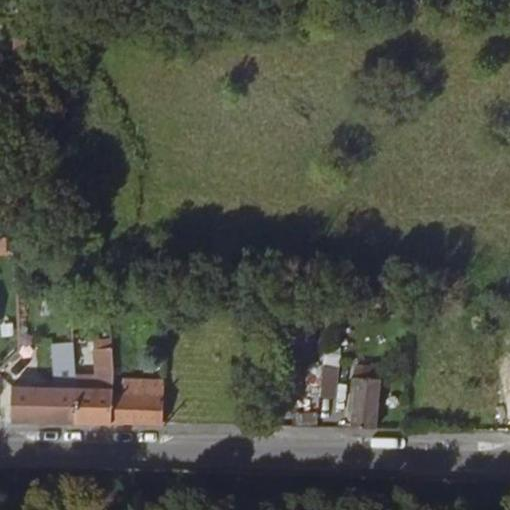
[(38,289),(22,289),(20,289),(20,349),(39,349),(38,289)]
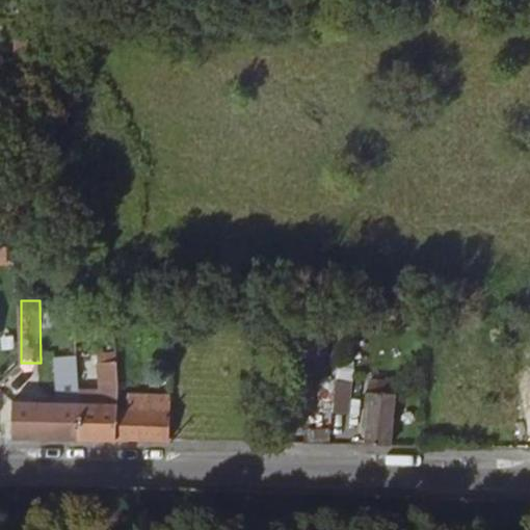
[(79,440),(116,441),(117,408),(116,376),(115,354),(102,355),(102,362),(99,362),(100,402),(77,401),(79,440)]
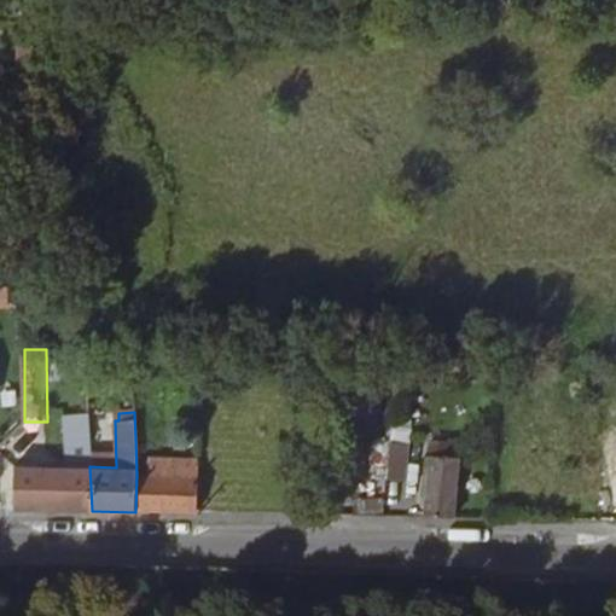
[(87,416),(60,416),(60,454),(88,454),(87,416)]
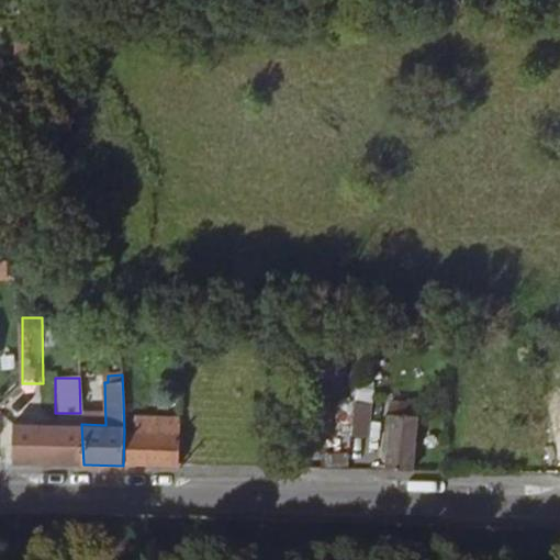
[(181,413),(182,385),(171,385),(170,412),(181,413)]
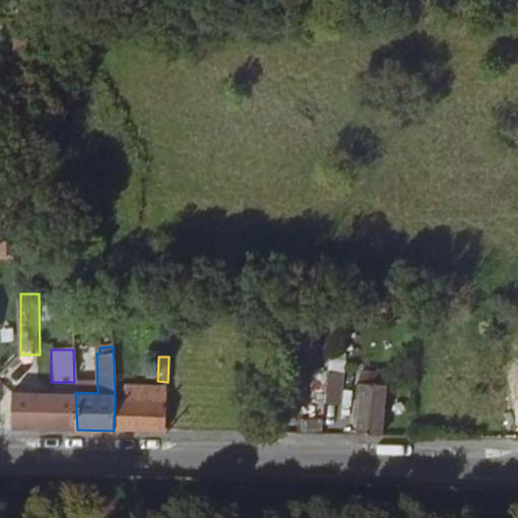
[(131,368),(114,368),(115,399),(131,400),(131,387),(131,368)]
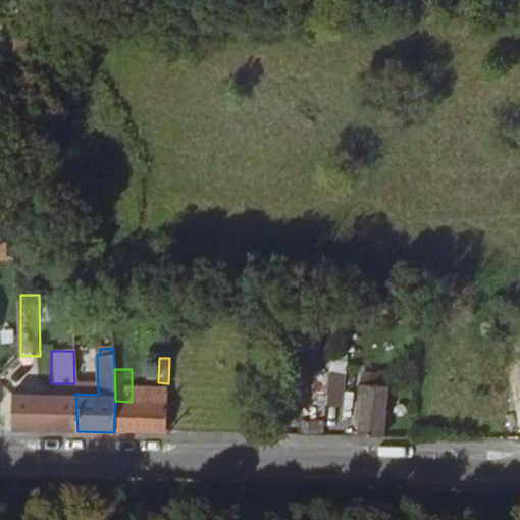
[(344,372),(329,372),(327,393),(325,406),(340,407),(344,372)]
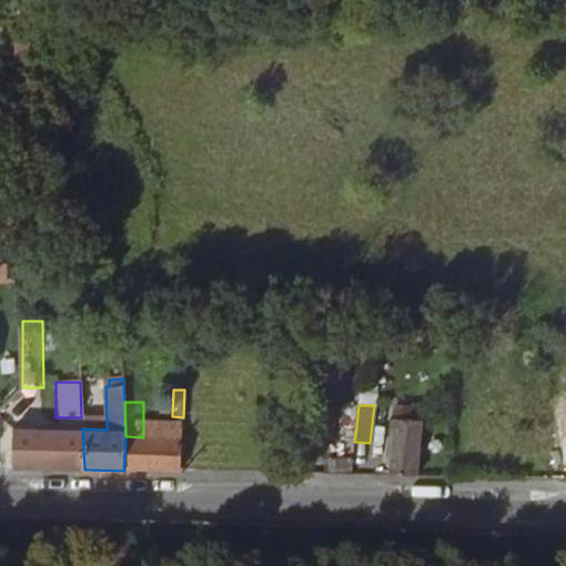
[(390,475),(418,475),(424,407),(395,406),(390,475)]
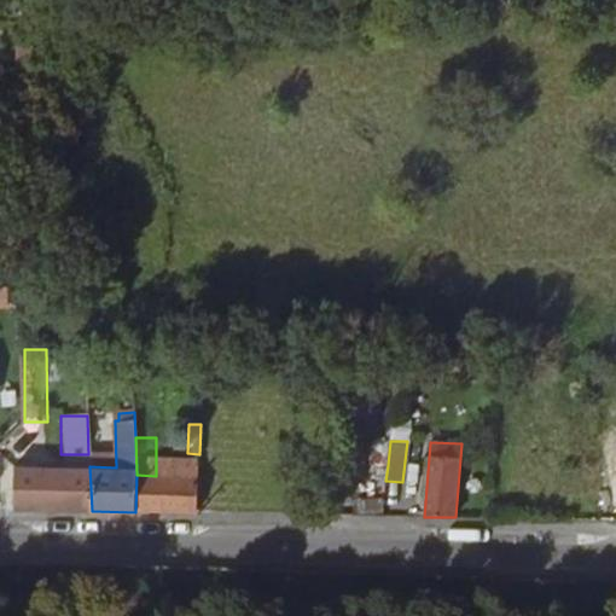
[(135,512),(197,512),(199,463),(156,460),(156,476),(137,475),(135,512)]
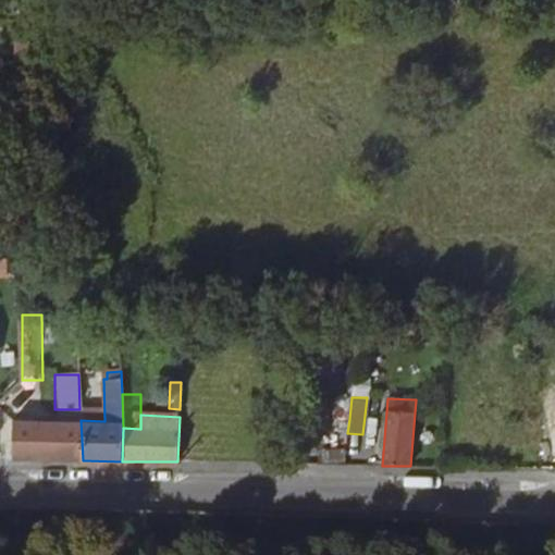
[(347,433),(349,419),(336,418),(333,446),(346,446),(347,433)]
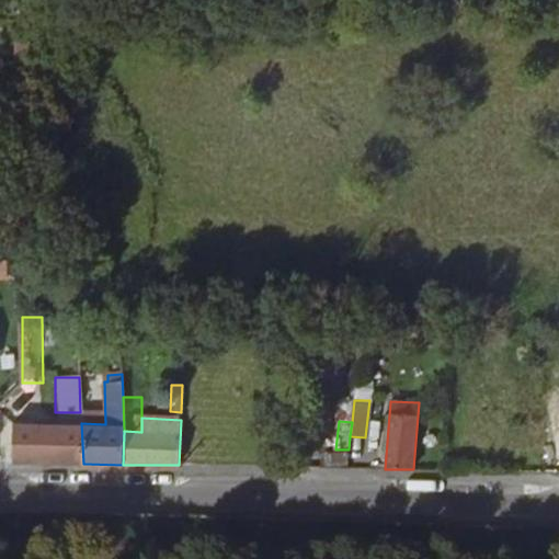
[(83,464),(81,423),(13,423),(13,461),(83,464)]
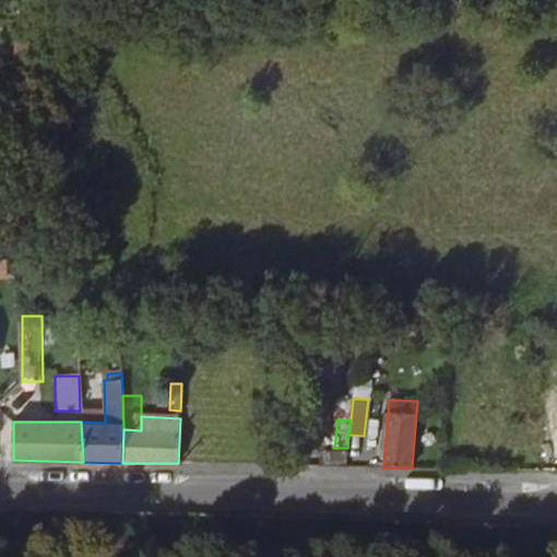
[(347,448),(334,448),(320,447),(319,466),(346,467),(347,448)]
